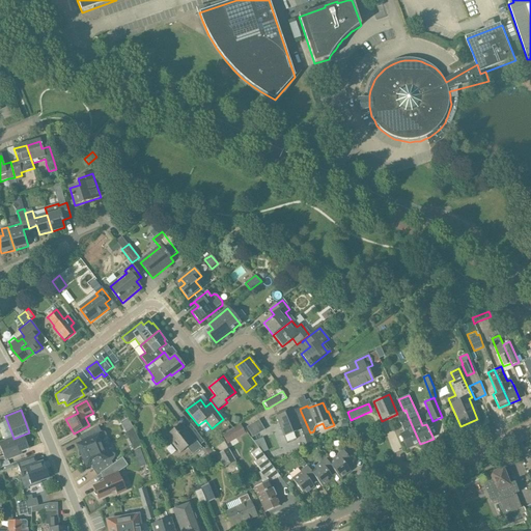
[(403,411),(397,414),(406,434),(401,436),(408,450),(420,444),(408,416),(406,410),(403,411)]
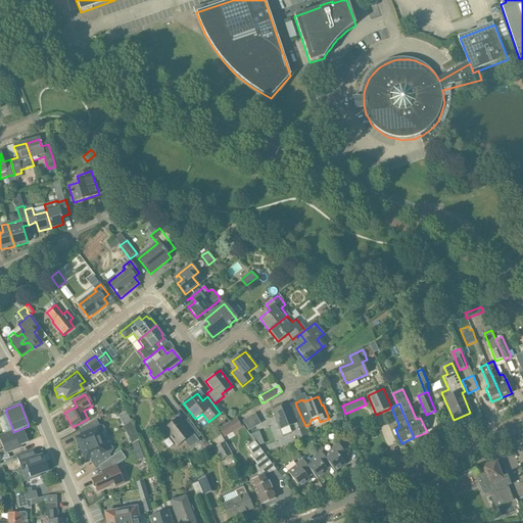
[(280,406),(271,410),(280,431),(281,430),(283,436),(292,433),(289,427),(296,424),(299,431),(302,438),(308,436),(305,428),(304,426),(305,426),(296,406),(290,409),(289,406),(281,409),(280,406)]
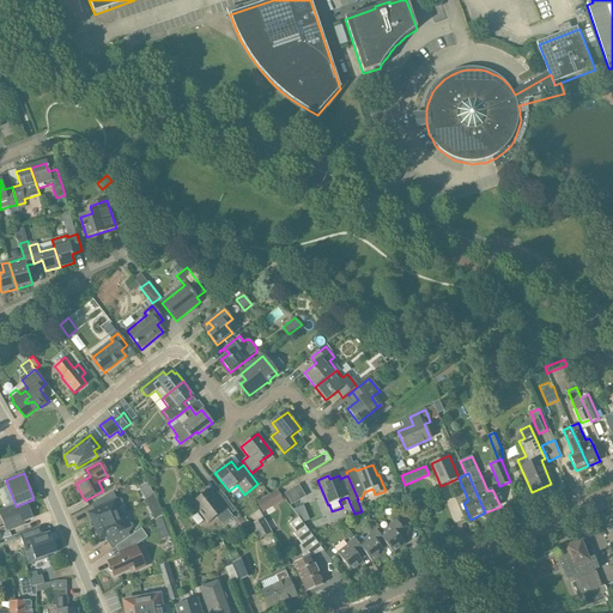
[(138,487),(153,517),(162,513),(147,483),(138,487)]
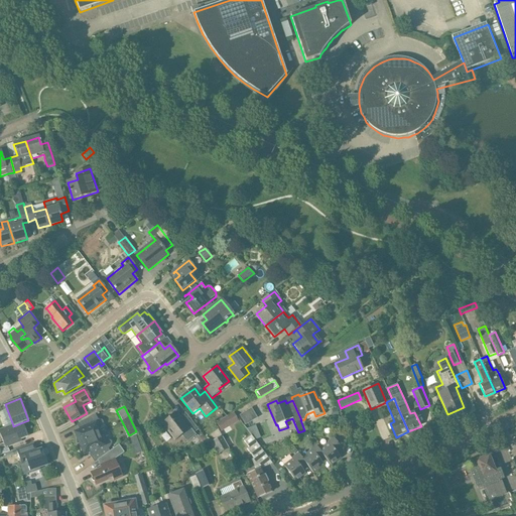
[(245,411),(240,415),(246,425),(251,421),(245,411)]
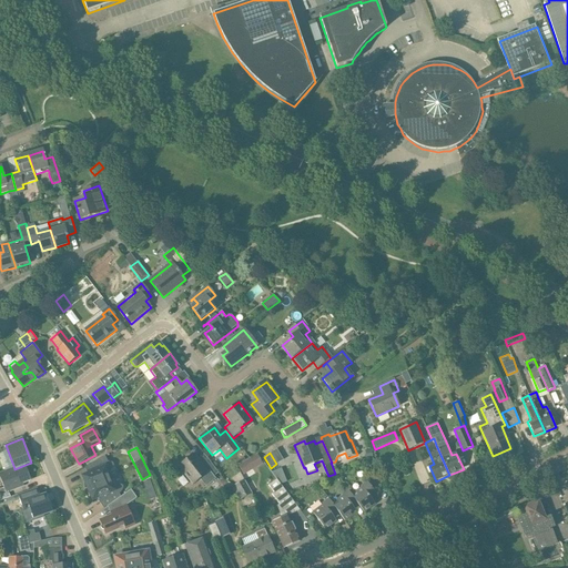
[(199,459),(194,454),(179,466),(193,485),(200,479),(205,487),(216,479),(214,476),(219,473),(204,455),(199,459)]
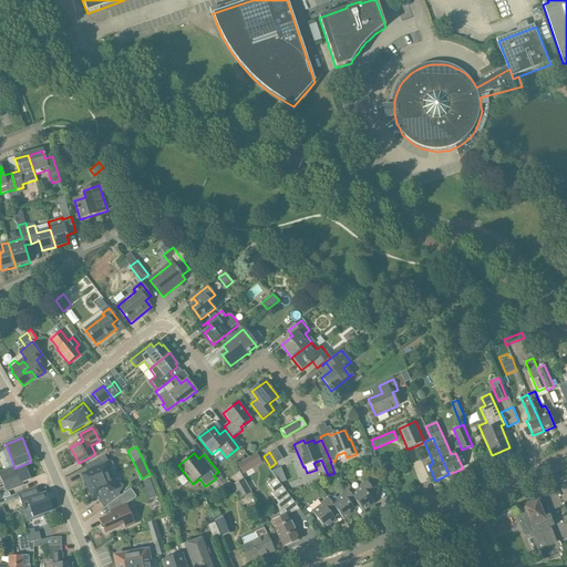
[(257,465),(261,462),(257,454),(247,460),(250,465),(255,463),(257,465)]
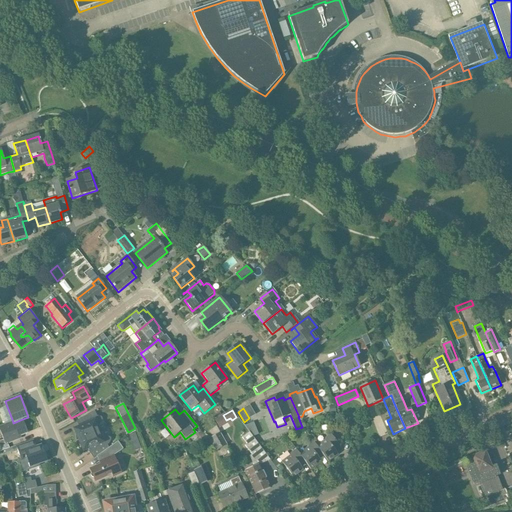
[(76,439),(76,442),(99,432),(100,432),(97,426),(99,426),(100,425),(100,424),(101,423),(102,422),(102,421),(103,420),(102,419),(102,418),(101,417),(99,417),(97,416),(95,411),(82,418),(84,422),(82,425),(82,426),(74,430),(76,433),(75,435),(75,437),(76,439)]
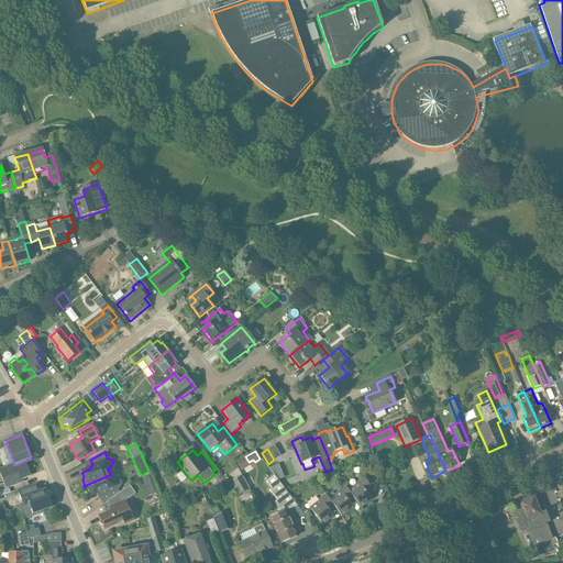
[(14,464),(0,468),(0,473),(7,489),(9,488),(13,486),(21,484),(20,481),(31,476),(25,463),(22,464),(22,462),(14,465),(14,464)]
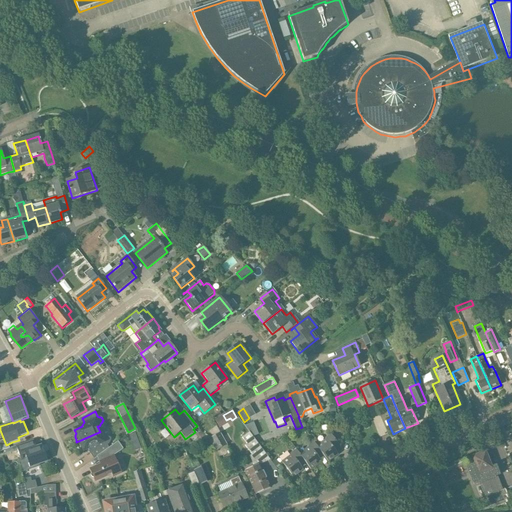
[(271,460),(249,431),(242,437),(247,444),(245,445),(252,454),(250,456),(255,467),(246,471),(256,494),(271,487),(260,465),(271,460)]
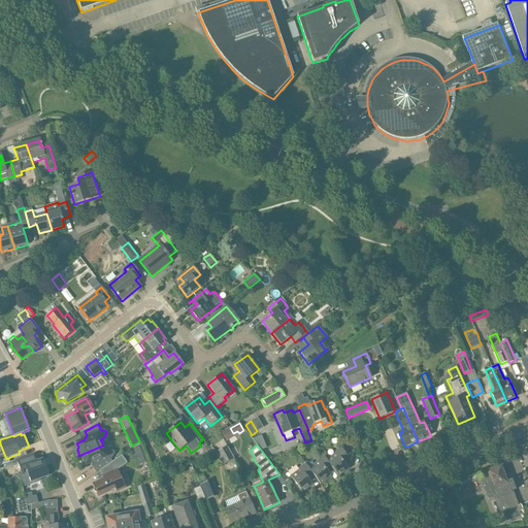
[(105,451),(103,446),(102,446),(78,456),(79,458),(81,459),(83,461),(85,462),(87,466),(92,463),(94,466),(93,467),(97,473),(104,468),(103,468),(112,462),(111,459),(112,458),(113,458),(113,457),(114,455),(114,454),(114,453),(113,452),(112,451),(109,451),(106,451),(105,451)]
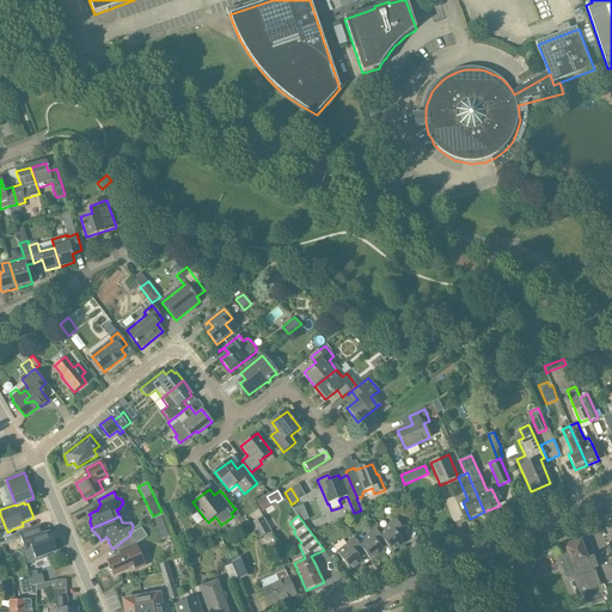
[(160,537),(167,534),(160,518),(154,520),(160,537)]
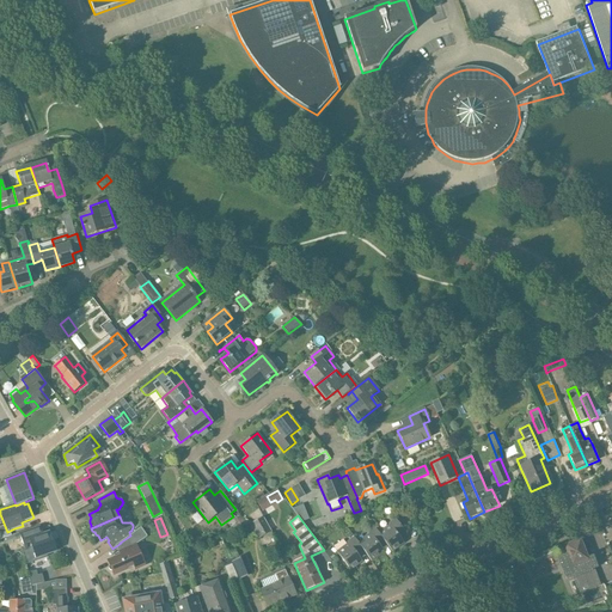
[(271,532),(264,519),(252,525),(259,538),(271,532)]
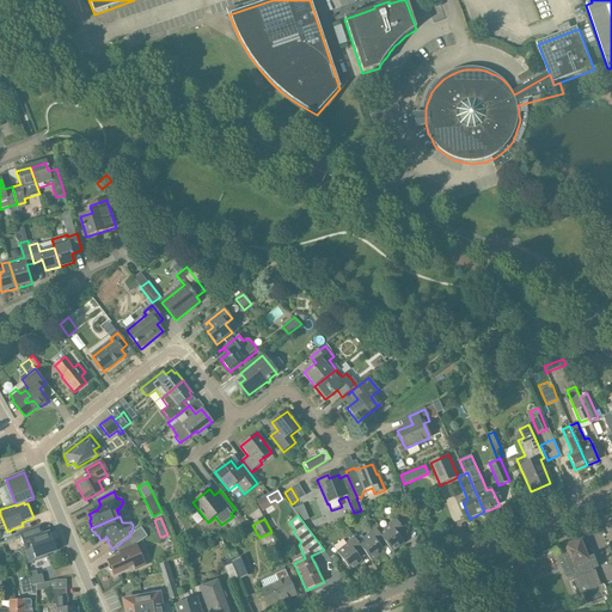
[(390,526),(379,534),(378,534),(384,540),(383,540),(392,552),(404,544),(398,536),(404,531),(396,519),(389,525),(390,526)]
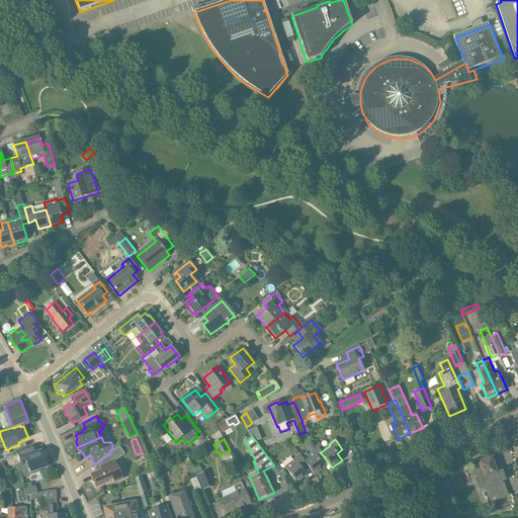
[(33,447),(17,453),(18,455),(19,461),(18,461),(22,478),(39,471),(39,469),(48,467),(41,452),(36,454),(33,447)]
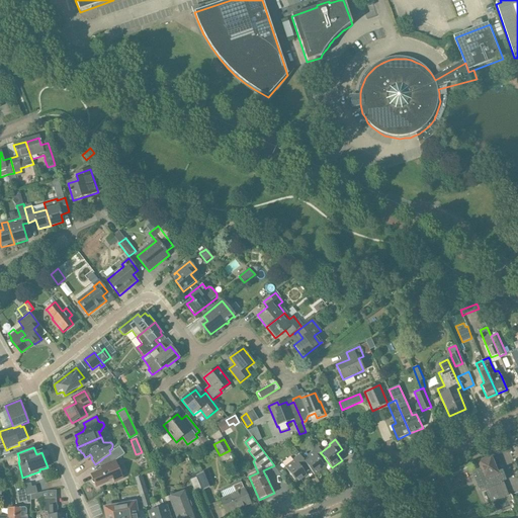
[(110,453),(101,459),(102,459),(106,465),(101,468),(102,470),(91,476),(93,479),(92,482),(93,484),(95,484),(97,488),(109,483),(109,482),(113,481),(114,483),(122,479),(115,461),(125,454),(119,447),(110,453)]
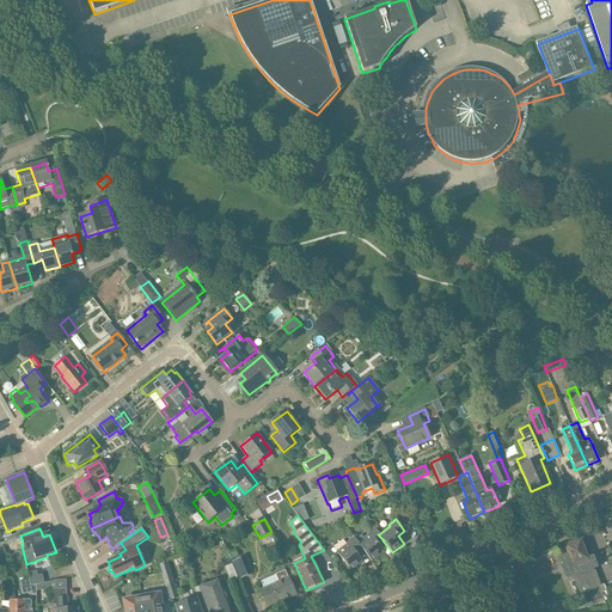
[(368,534),(357,543),(362,550),(371,562),(383,554),(378,545),(383,540),(384,540),(378,534),(379,534),(374,528),(368,533),(368,534)]
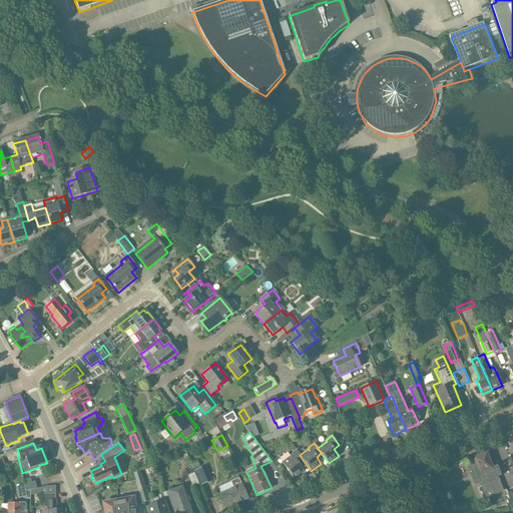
[(18,451),(17,449),(16,447),(9,449),(10,449),(2,452),(1,452),(2,457),(18,451)]
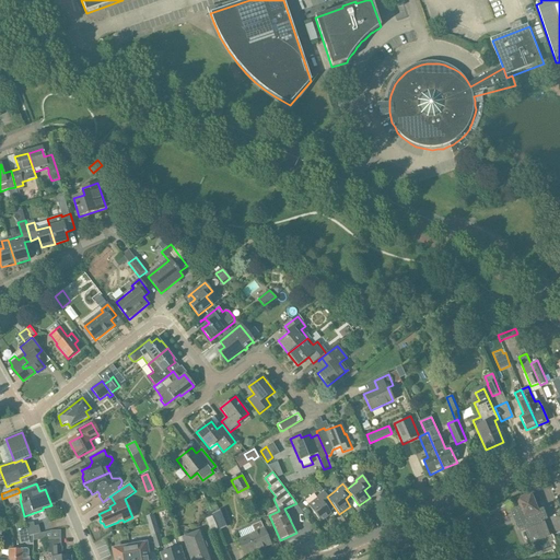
[(326,508),(331,503),(327,497),(324,492),(317,497),(318,498),(307,505),(321,523),(331,514),(326,508)]
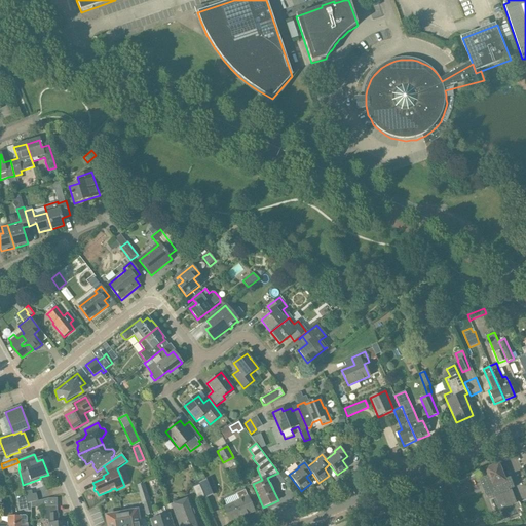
[(488,478),(480,481),(484,489),(487,498),(495,495),(500,510),(504,520),(518,515),(515,504),(514,504),(509,490),(514,488),(510,478),(504,480),(498,464),(485,470),(488,478)]
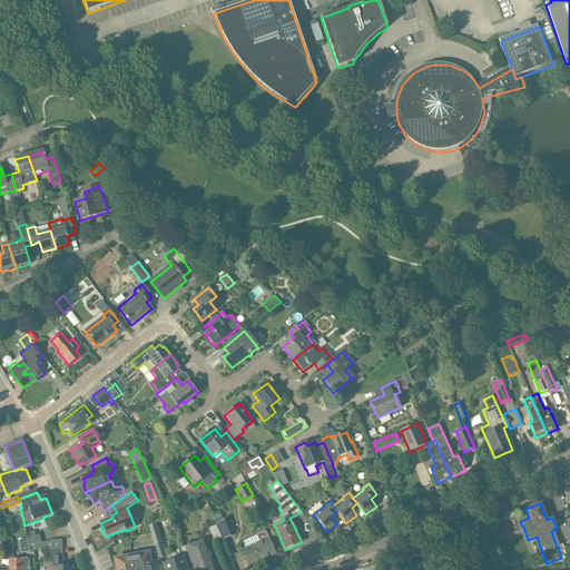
[(227,519),(216,524),(216,526),(218,530),(231,526),(227,519)]
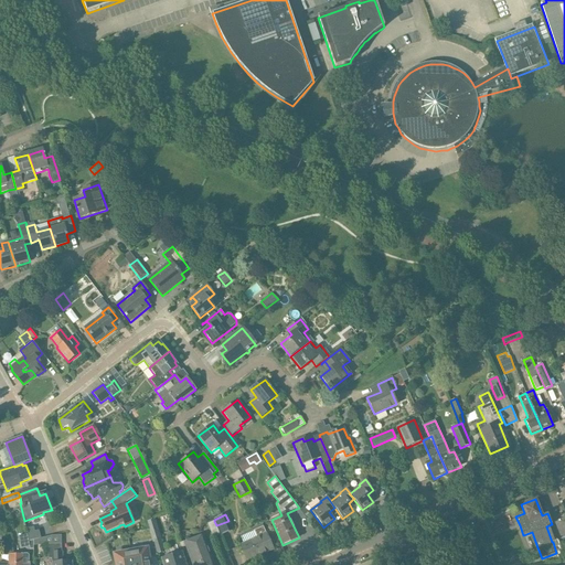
[(213,516),(206,520),(208,523),(208,524),(213,539),(221,535),(216,525),(214,521),(214,520),(213,516)]
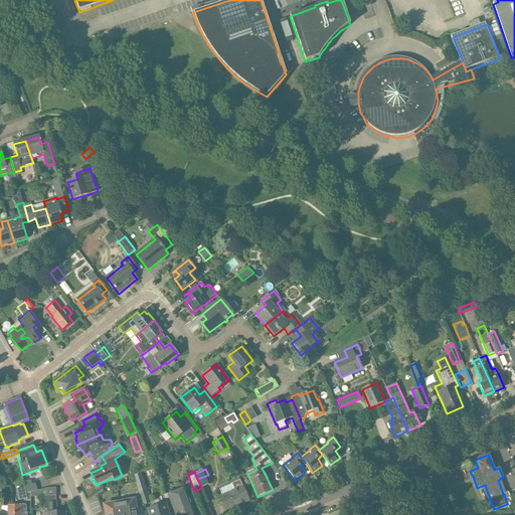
[(142,473),(134,476),(139,493),(143,504),(150,502),(142,473)]
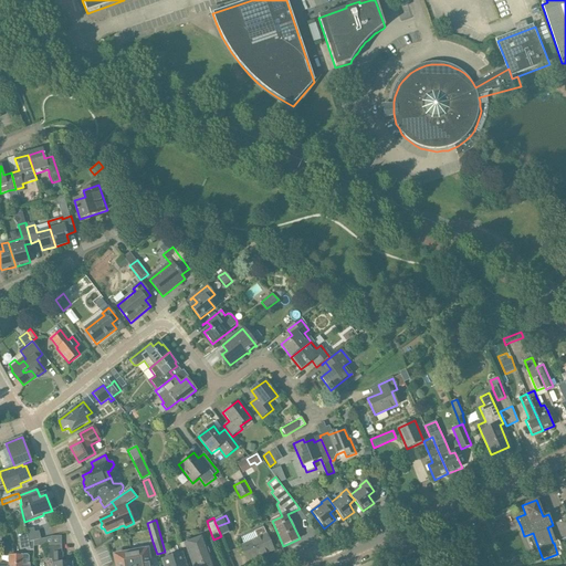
[(27,535),(29,542),(41,538),(39,531),(34,532),(33,527),(25,530),(28,535),(27,535)]
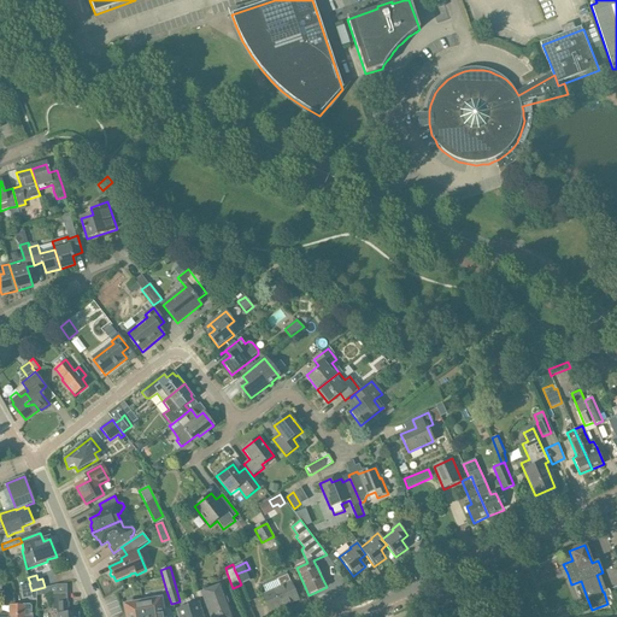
[(298,600),(287,576),(278,580),(282,587),(264,595),(271,612),(298,600)]
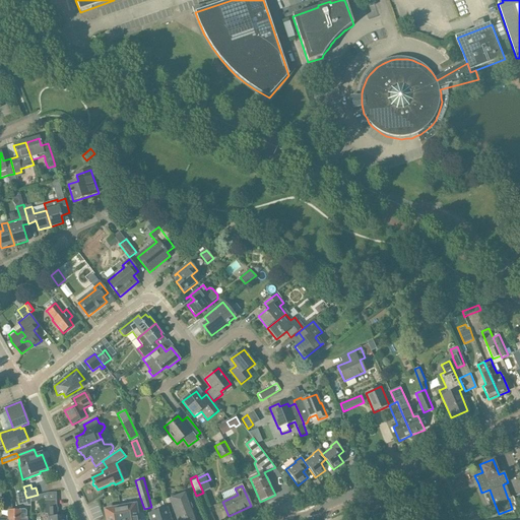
[(197,519),(188,494),(170,500),(177,519),(197,519)]
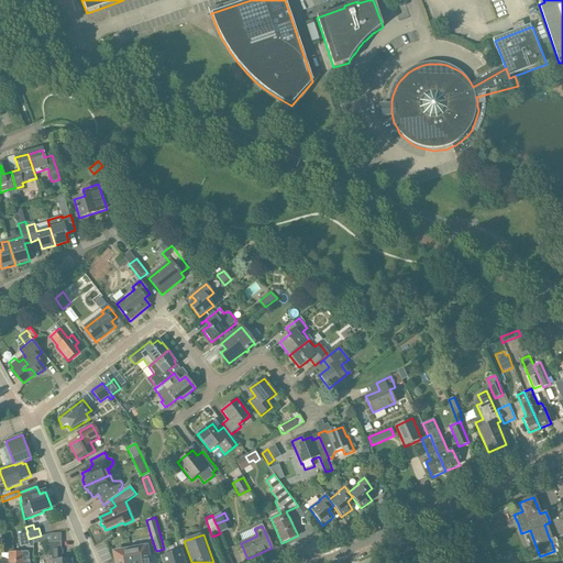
[(0,560),(0,562),(15,562),(15,552),(13,552),(12,541),(4,541),(3,552),(9,552),(9,561),(0,560)]
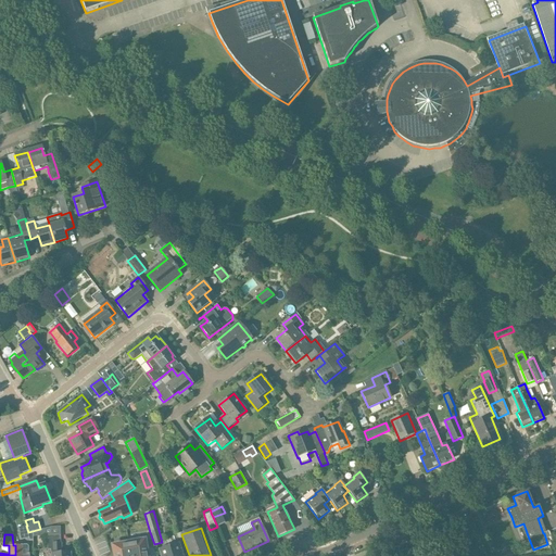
[(61,553),(61,535),(46,536),(46,550),(52,550),(53,553),(52,553),(51,555),(71,555),(71,553),(61,553)]
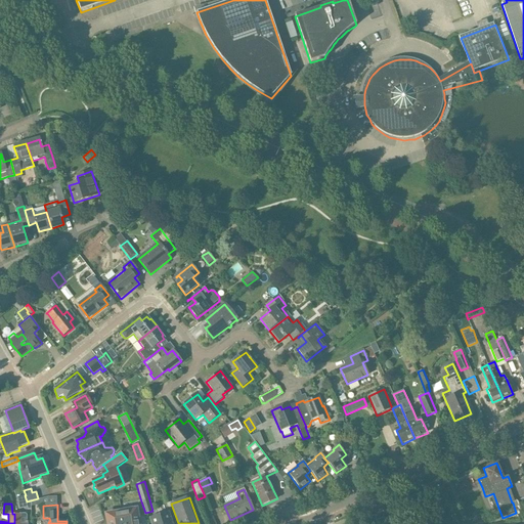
[(125,507),(121,512),(106,515),(107,523),(148,523),(143,509),(138,505),(125,507)]
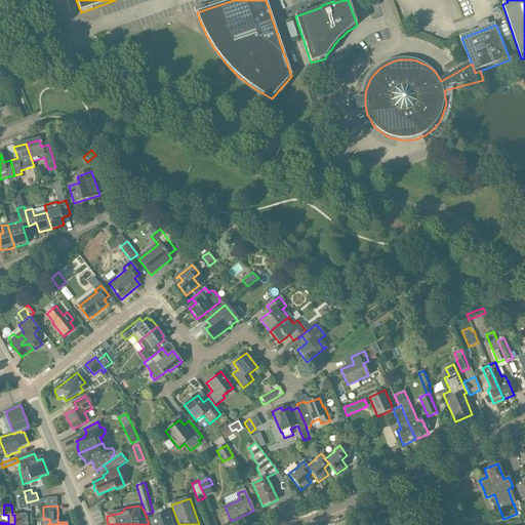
[(172,524),(169,514),(151,520),(152,524),(172,524)]
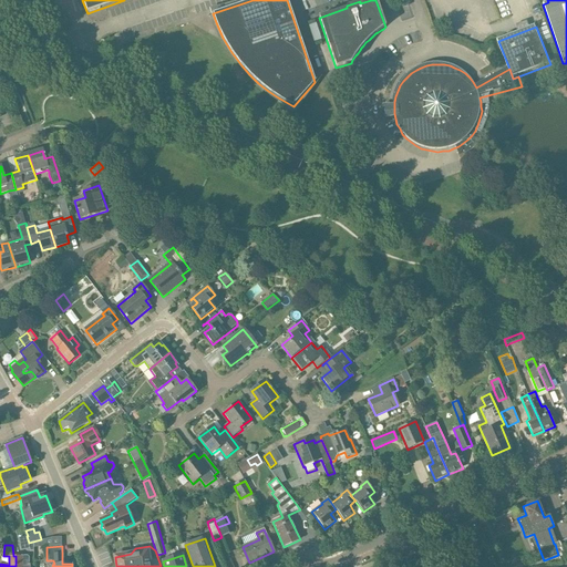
[(16,556),(16,566),(30,566),(30,564),(29,564),(29,557),(28,556),(16,556)]
